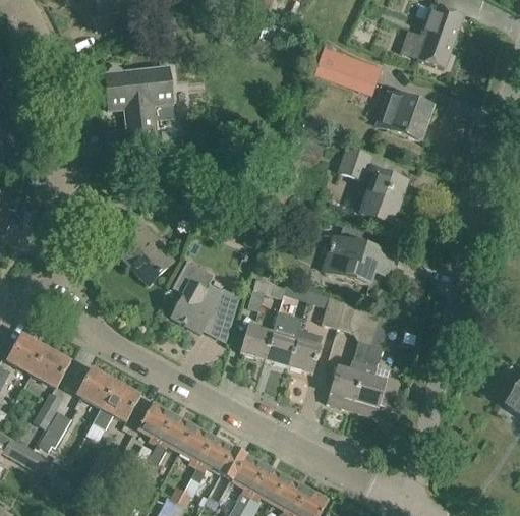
[(80,0),(96,29),(113,18),(131,9),(138,21),(179,0),(80,0)]
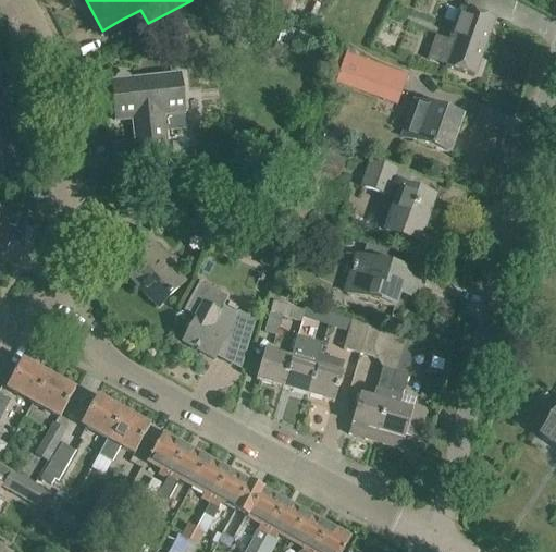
[(262,0),(308,20),(317,0),(262,0)]
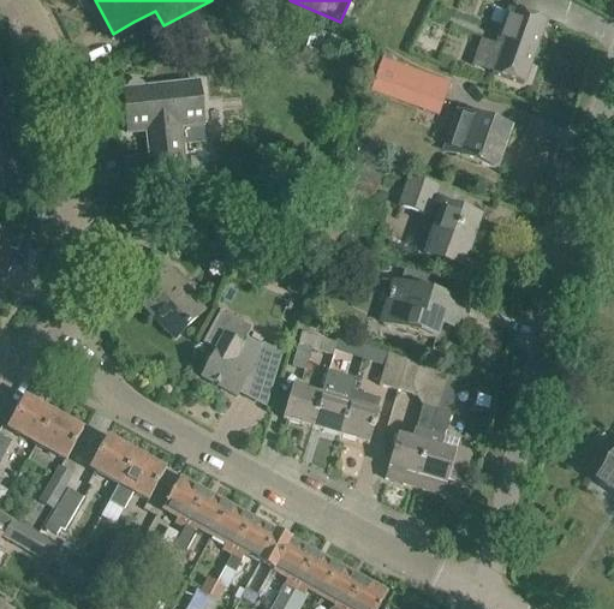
[(493,69),(501,72),(524,79),(547,17),(511,4),(496,43),(501,45),(493,69)]
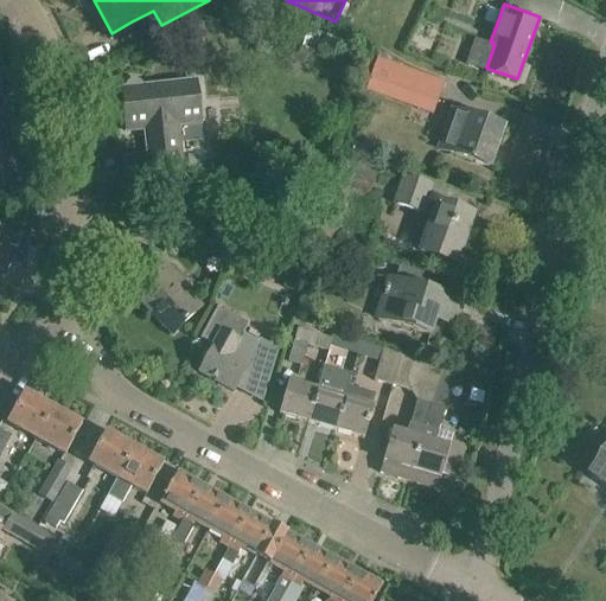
[(321,49),(327,30),(308,24),(303,43),(321,49)]
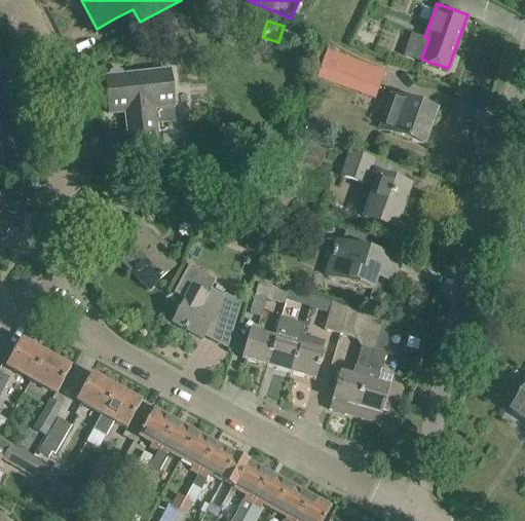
[(327,47),(319,73),(376,92),(384,68),(327,47)]
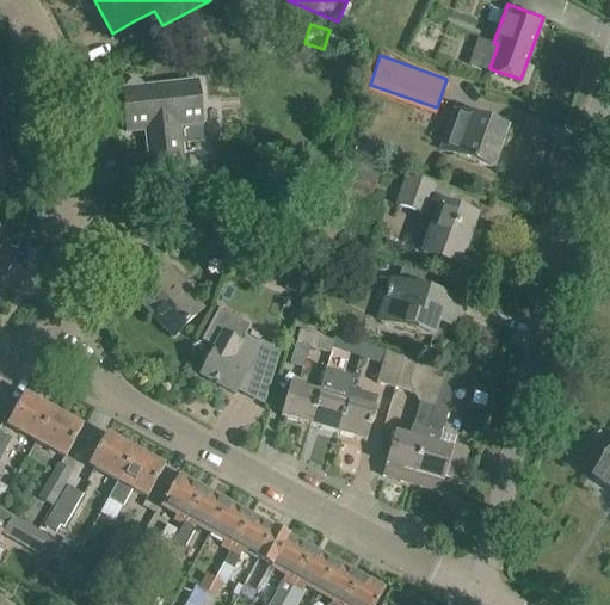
[(0,134),(17,133),(10,69),(0,69),(0,134)]
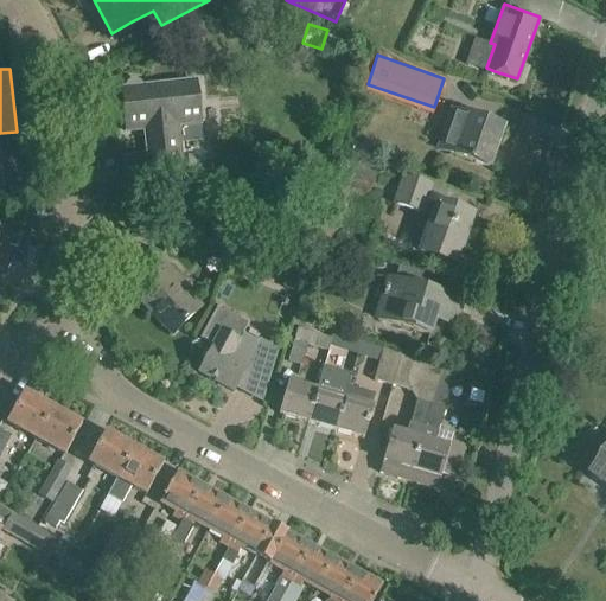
[(151,166),(174,164),(206,160),(197,77),(121,85),(126,126),(146,125),(151,166)]
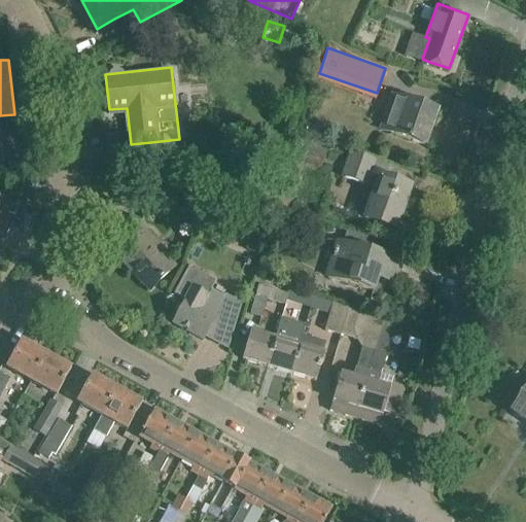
[(380,126),(405,135),(424,141),(425,140),(423,139),(435,107),(436,107),(436,106),(392,91),(380,126)]
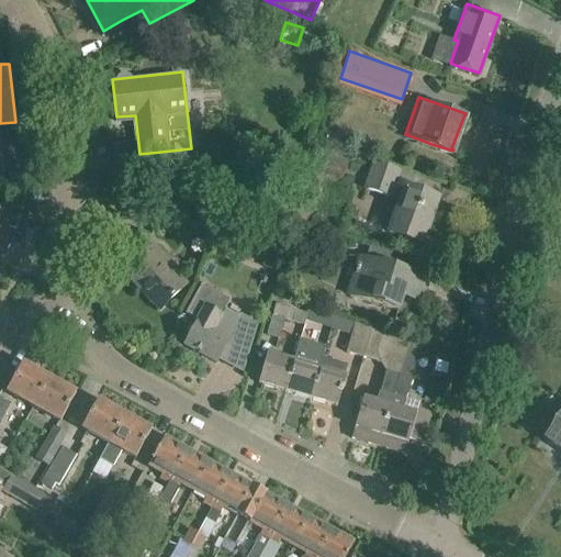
[(0,182),(22,180),(21,170),(22,170),(15,122),(0,123),(0,182)]
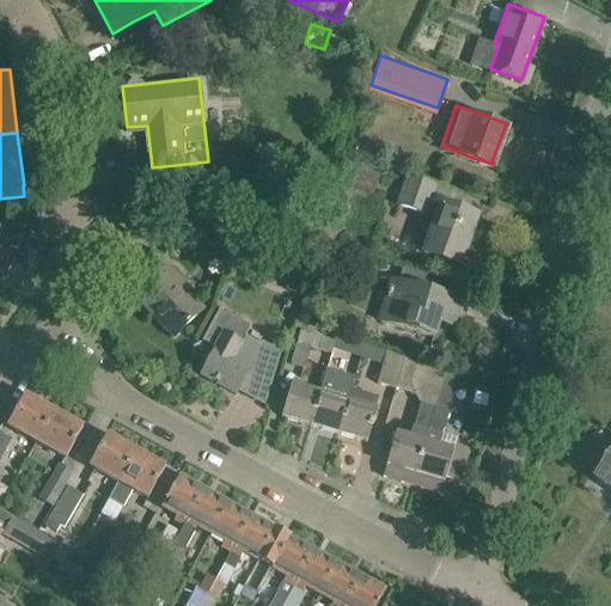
[(459,262),(472,226),(481,228),(484,218),(476,215),(476,213),(428,196),(434,181),(407,171),(397,199),(425,208),(420,222),(432,226),(425,249),(457,261),(457,262),(459,262)]
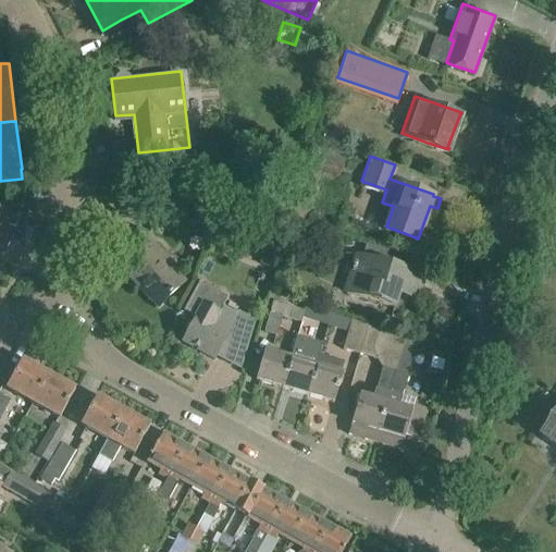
[(0,243),(4,244),(5,242),(9,242),(15,229),(17,229),(21,212),(0,207),(0,243)]
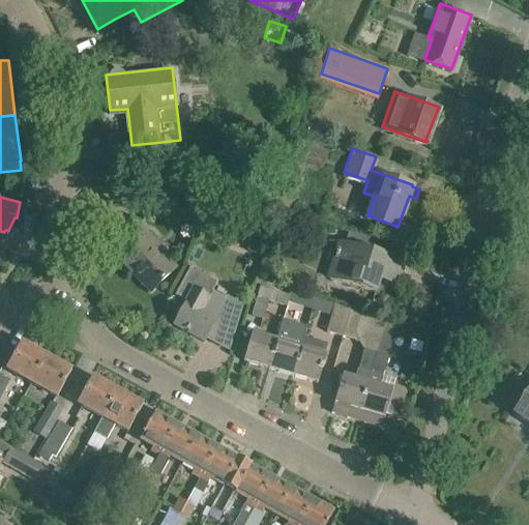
[(237,222),(233,234),(250,239),(247,248),(262,252),(268,232),(237,222)]
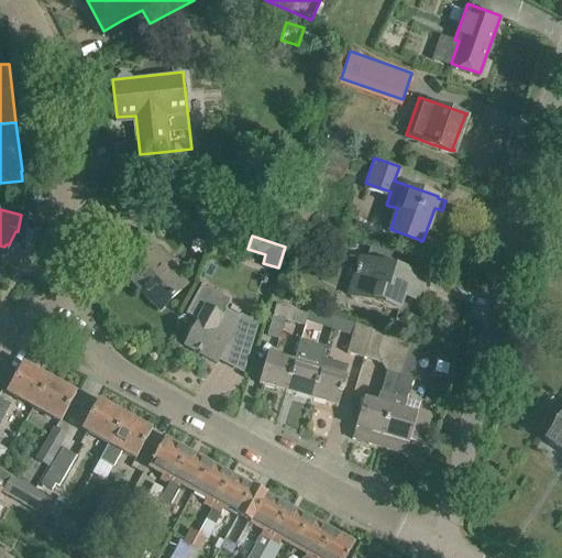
[(163,304),(179,288),(187,280),(166,258),(169,254),(156,241),(129,267),(163,304)]
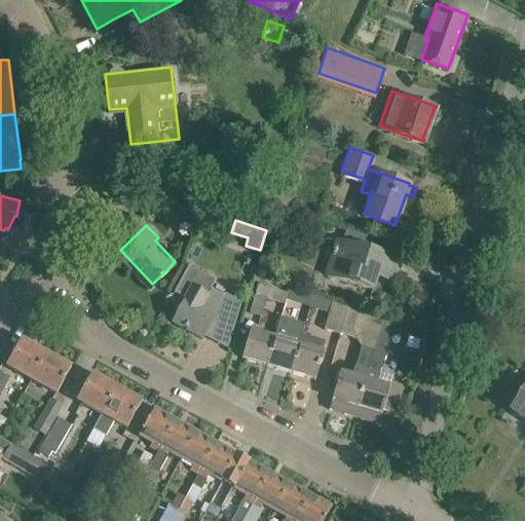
[(346,227),(343,238),(337,237),(327,271),(373,286),(376,273),(388,276),(390,268),(397,270),(401,256),(384,252),(387,239),(346,227)]
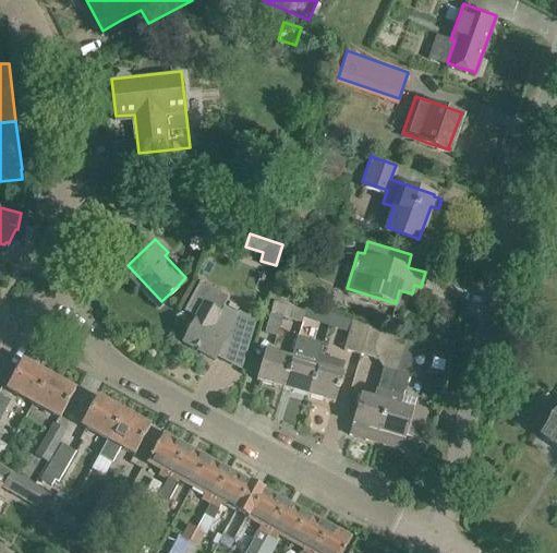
[(197,314),(194,320),(184,338),(216,356),(234,323),(217,313),(223,302),(215,298),(221,288),(202,277),(184,308),(197,314)]
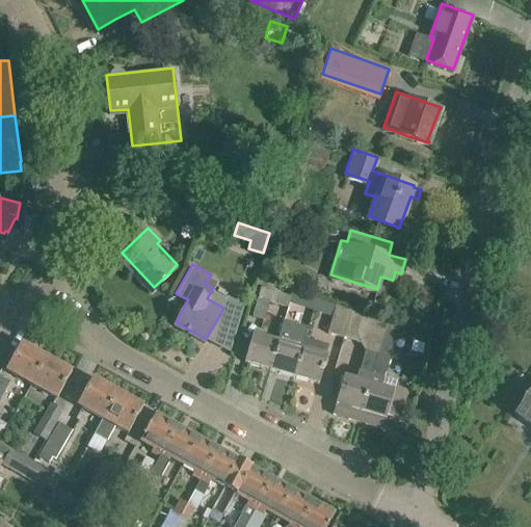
[(292,292),(262,284),(254,312),(265,315),(270,297),(275,298),(289,302),(290,298),(292,292)]
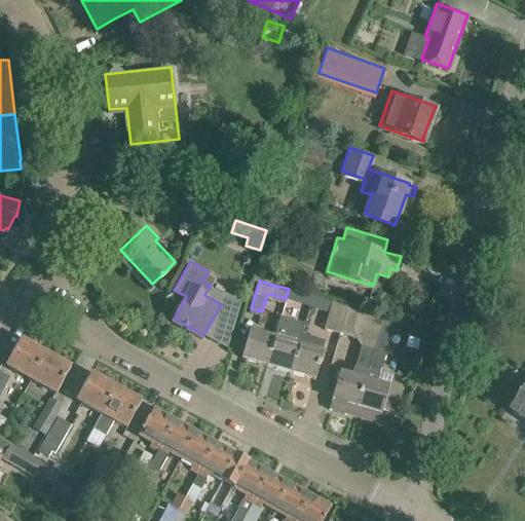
[(304,289),(291,284),(289,289),(287,295),(300,299),(304,289)]
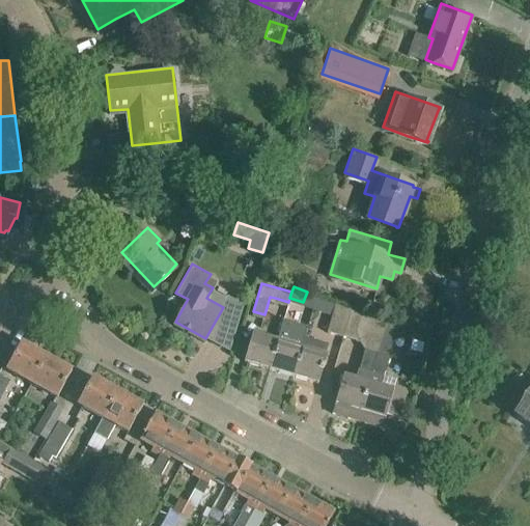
[(328,329),(343,333),(352,307),(318,295),(314,306),(333,312),(328,329)]
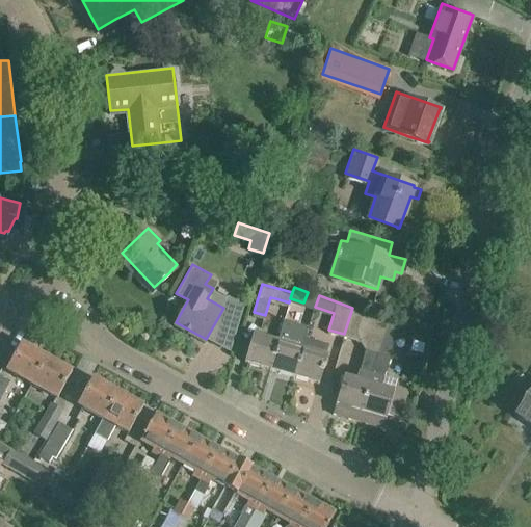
[(345,372),(343,380),(340,391),(334,411),(351,416),(352,415),(350,415),(353,405),(362,407),(385,320),(386,319),(352,308),(344,334),(360,338),(366,348),(361,368),(360,367),(356,376),(345,372)]
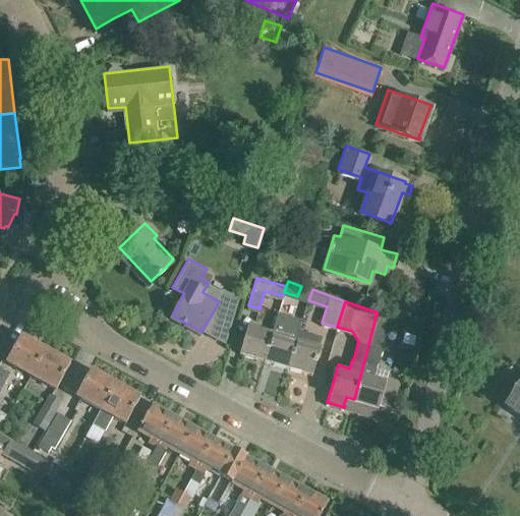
[(273,333),(265,358),(288,365),(299,328),(302,319),(279,311),(273,333)]
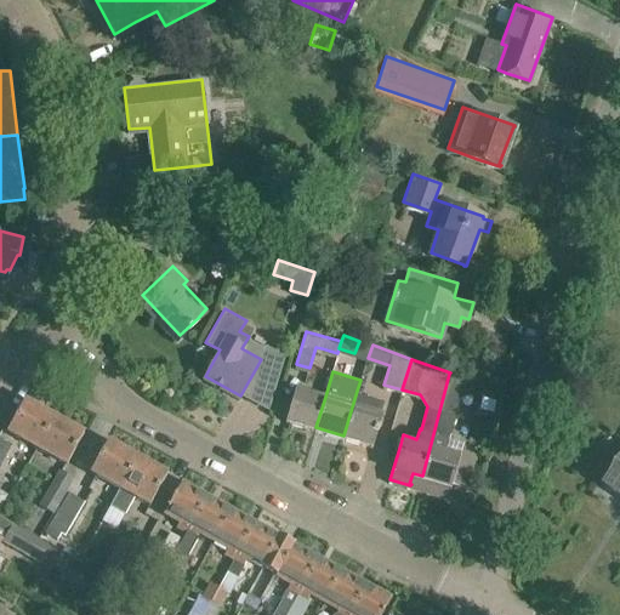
[(453,482),(467,485),(476,457),(445,450),(455,414),(454,414),(459,396),(471,392),(472,393),(475,381),(449,374),(422,476),(431,478),(427,490),(448,496),(453,482)]
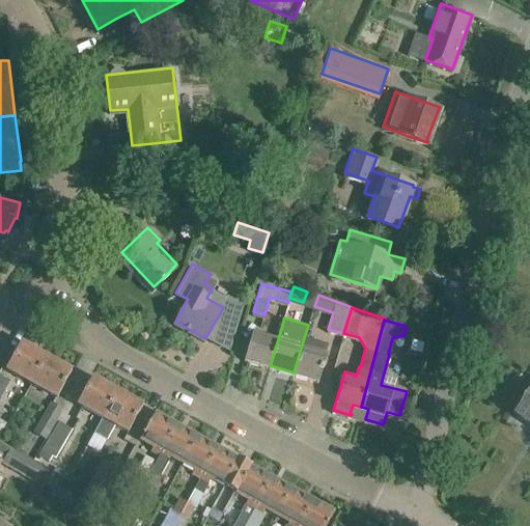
[(253,332),(251,338),(245,358),(270,365),(278,339),(253,332)]
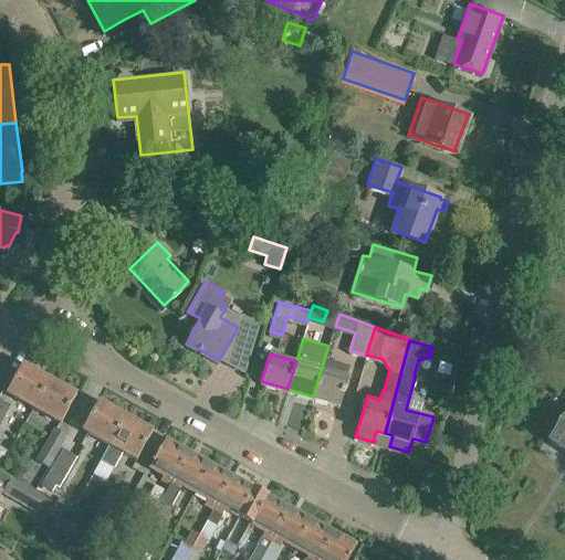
[(325,356),(313,397),(339,404),(348,377),(346,376),(351,363),(325,356)]
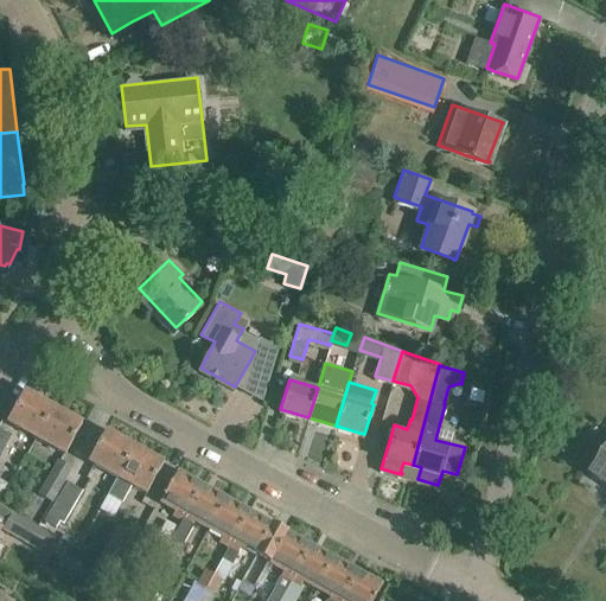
[(37,434),(53,403),(25,388),(7,419),(37,434)]
